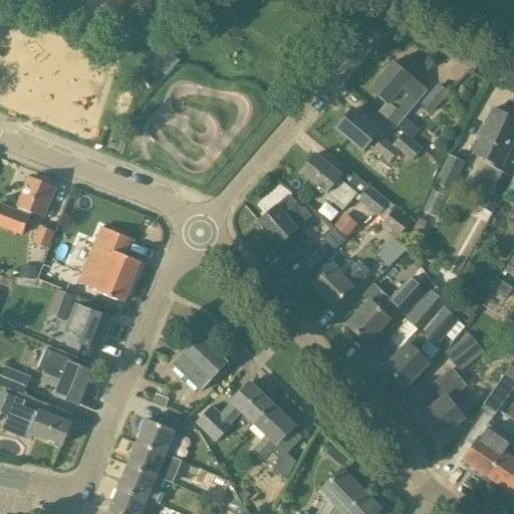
[(427,88),(394,61),(369,88),(388,103),(379,112),(396,125),(427,88)]
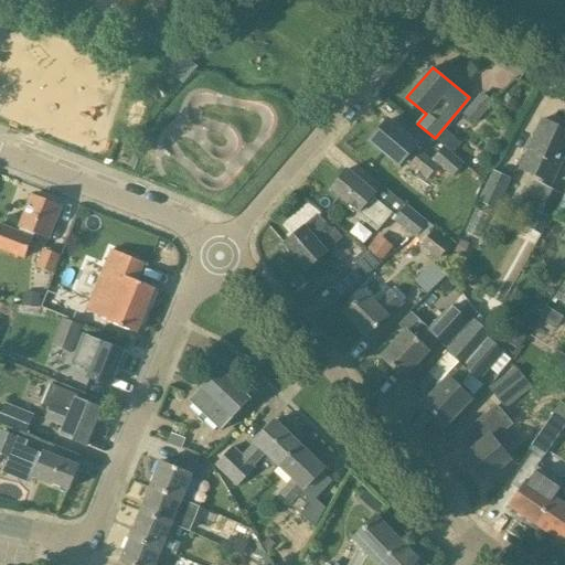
[(492,104),(481,95),(464,115),(475,125),(492,104)]
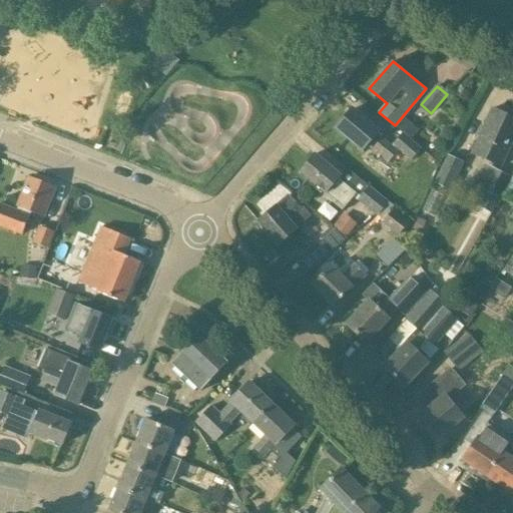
[(471,151),(500,164),(512,136),(512,116),(492,107),(471,151)]
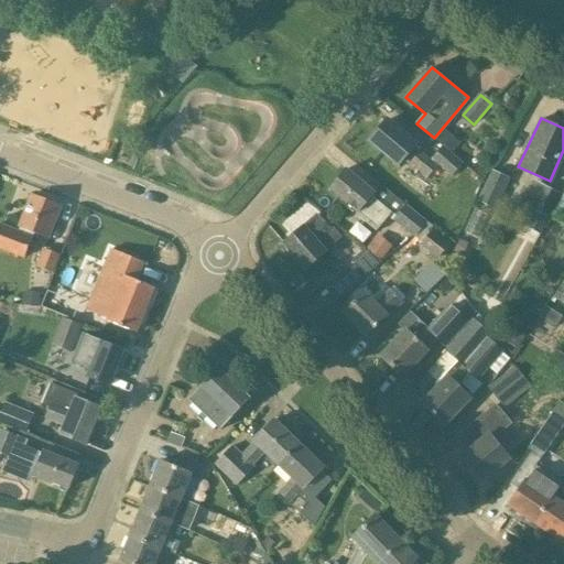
[(435,165),(451,179),(463,164),(442,148),(431,161),(413,147),(415,143),(387,119),(370,139),(383,150),(382,151),(398,164),(404,156),(426,175),(435,165)]
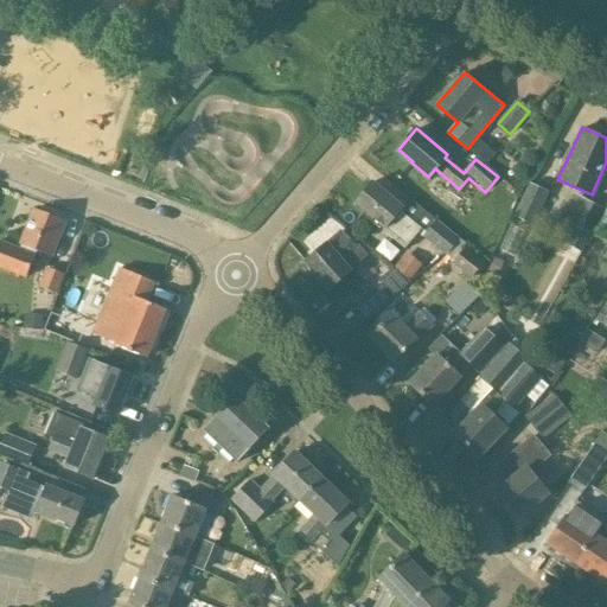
[(406,249),(422,230),(423,229),(427,232),(423,237),(447,256),(460,238),(436,219),(410,199),(403,209),(372,181),(355,202),(385,228),(384,230),(406,249)]
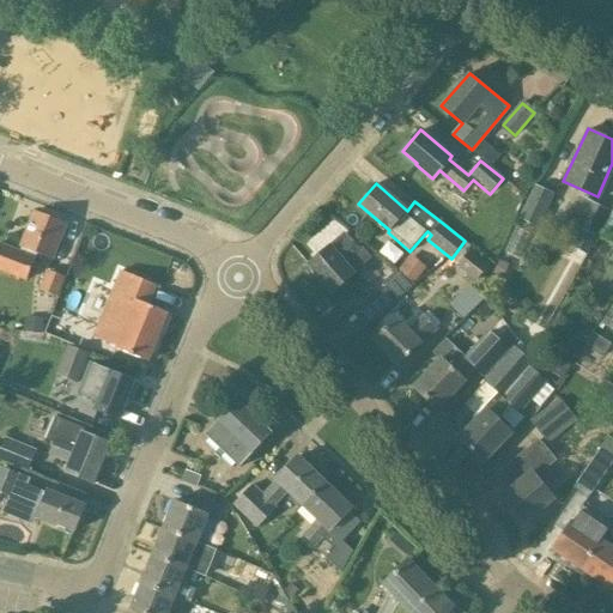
[(521,218),(539,226),(553,195),(536,187),(521,218)]
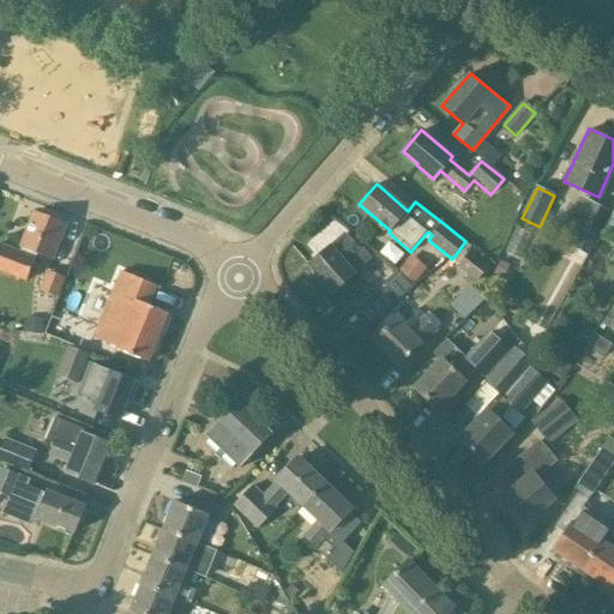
[(579,228),(600,236),(611,212),(591,203),(579,228)]
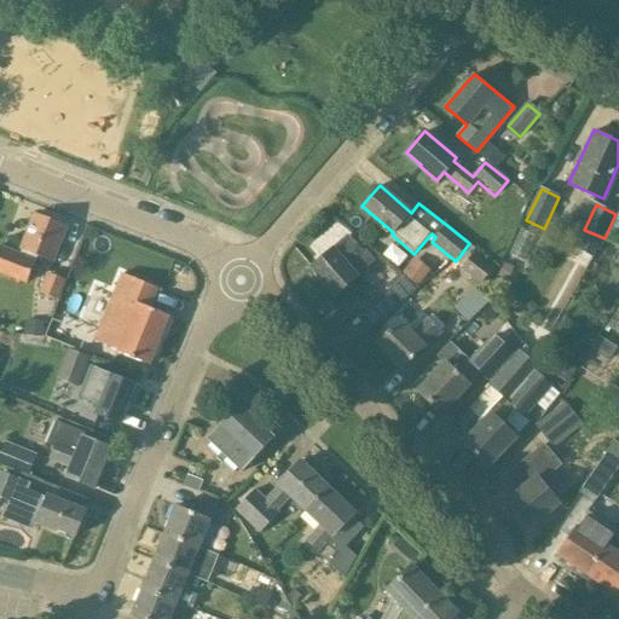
[(21,249),(23,249),(21,253),(0,244),(0,273),(27,284),(38,255),(52,260),(65,225),(34,213),(21,249)]
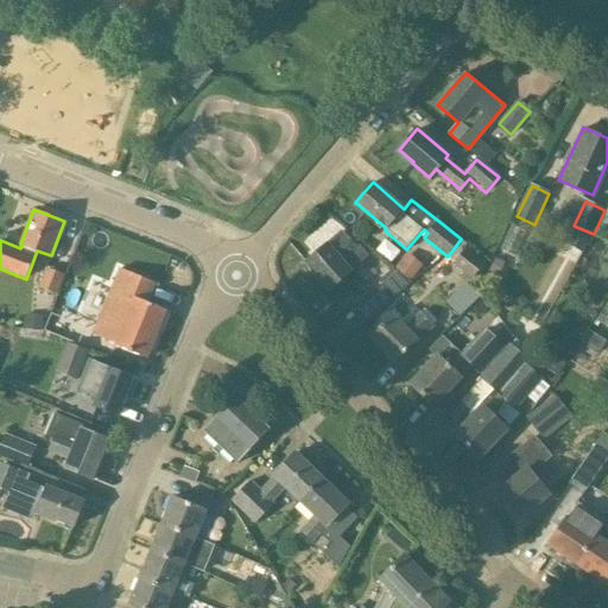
[(305,263),(329,290),(368,257),(359,246),(355,249),(342,233),(328,246),(327,245),(305,263)]
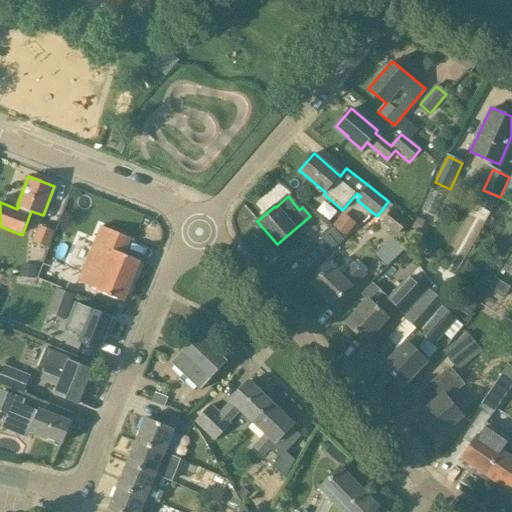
[(397,237),(409,222),(393,208),(381,222),(390,230),(389,231),(397,237)]
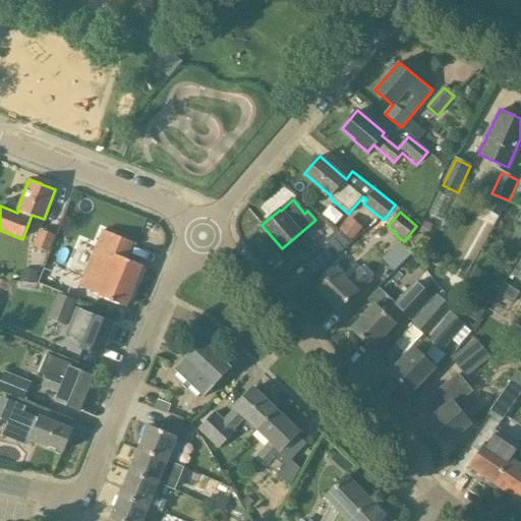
[(142,266),(125,258),(132,242),(103,230),(80,286),(99,294),(98,296),(125,307),(142,266)]
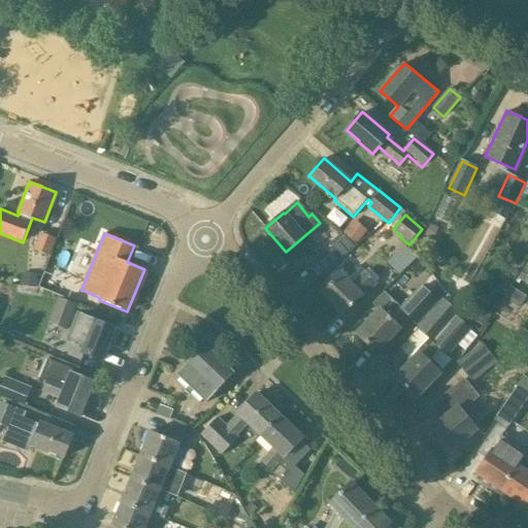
[(39,234),(33,251),(50,258),(56,240),(39,234)]
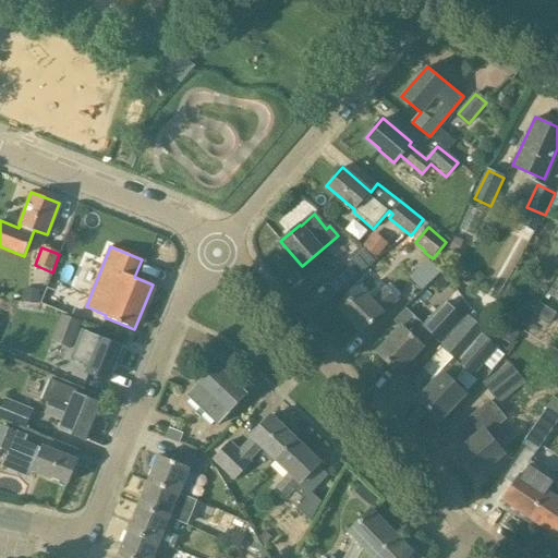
[(334,296),(360,274),(349,262),(323,284),(334,296)]
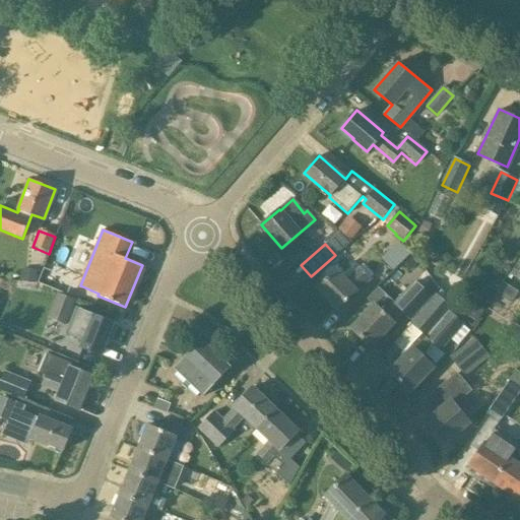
[(398,244),(383,258),(392,268),(407,253),(398,244)]
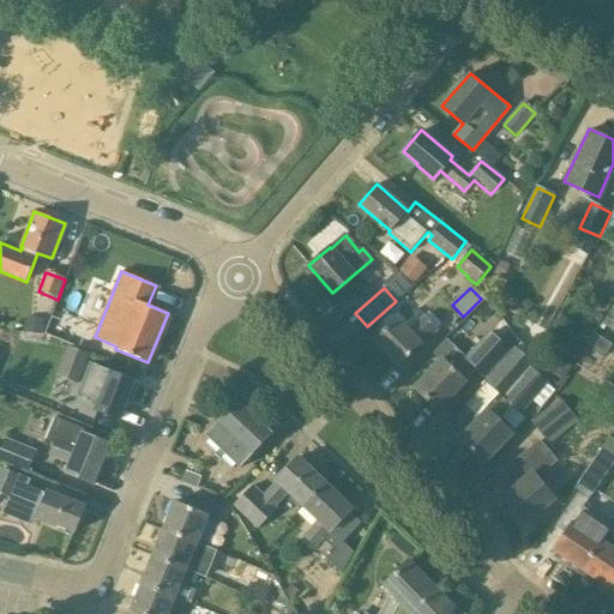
[(373,341),(398,367),(438,329),(425,315),(409,331),(396,318),(373,341)]
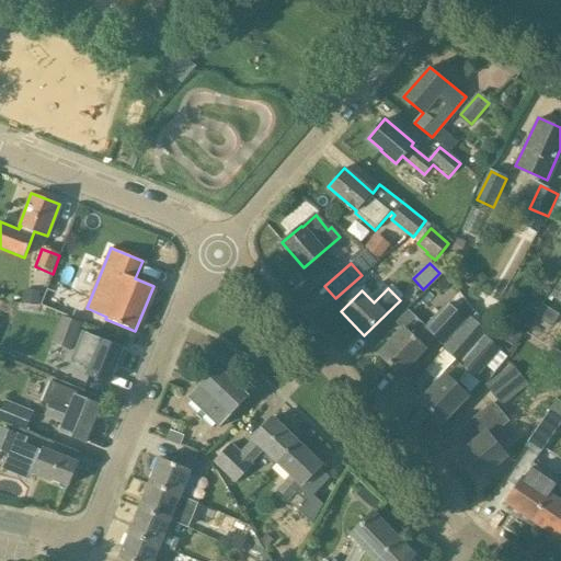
[(401,329),(377,354),(400,375),(424,348),(424,347),(433,338),(442,345),(465,319),(447,301),(424,327),(421,323),(413,316),(408,311),(397,324),(401,329)]
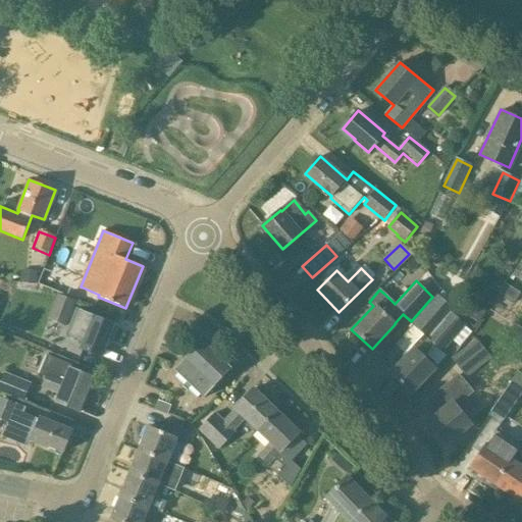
[(48,319),(67,327),(76,302),(58,294),(48,319)]
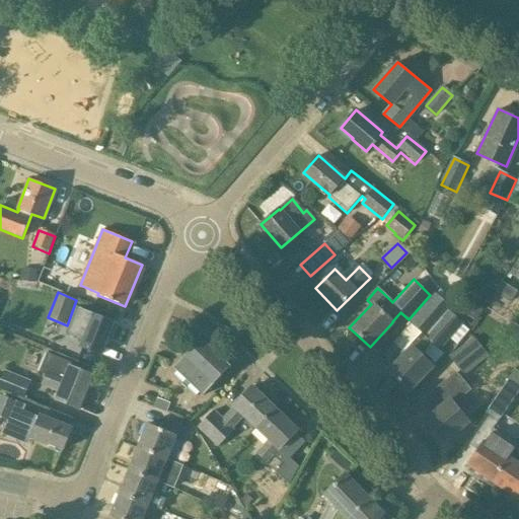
[(423,357),(436,343),(442,348),(463,323),(448,309),(450,306),(436,294),(412,322),(426,335),(415,348),(413,347),(388,371),(408,391),(432,366),(423,357)]
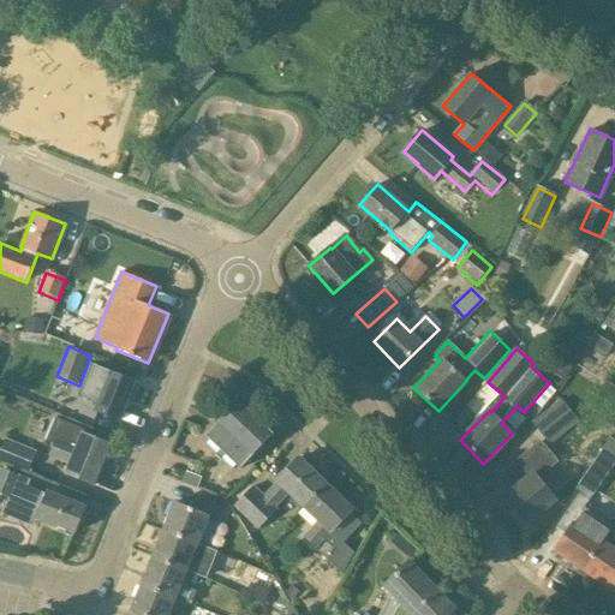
[(135,381),(111,371),(91,364),(79,394),(99,401),(95,411),(119,421),(135,381)]
